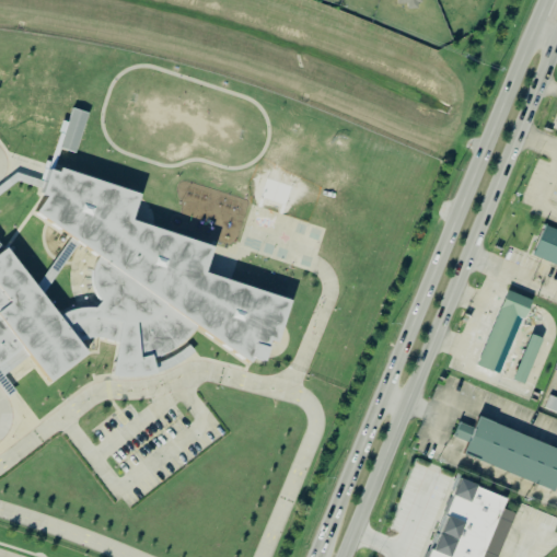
[(62,144),(76,105),(92,111),(80,149),(62,144)]
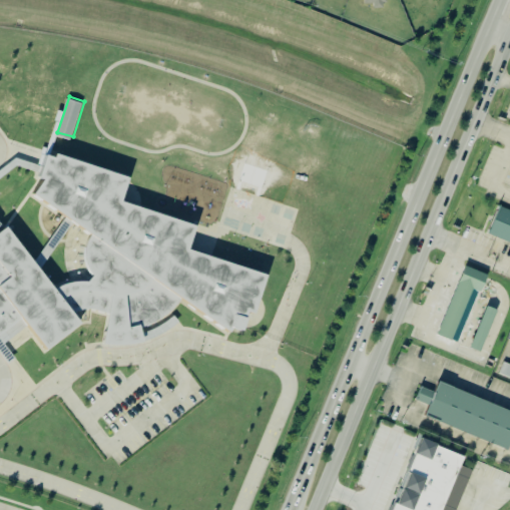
[(39,151),(125,179),(118,200),(194,225),(186,247),(267,274),(257,313),(242,311),(230,336),(182,300),(171,313),(178,321),(156,336),(122,343),(99,341),(103,311),(89,309),(73,315),(81,325),(48,350),(26,327),(2,345),(0,342),(0,225),(29,262),(64,214),(26,186),(36,176),(31,169),(39,151)]
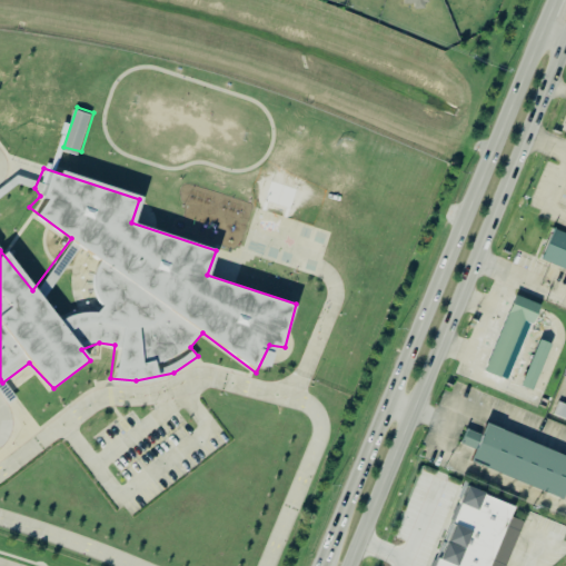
[(565,266),(543,257),(556,225),(565,229),(565,266)]
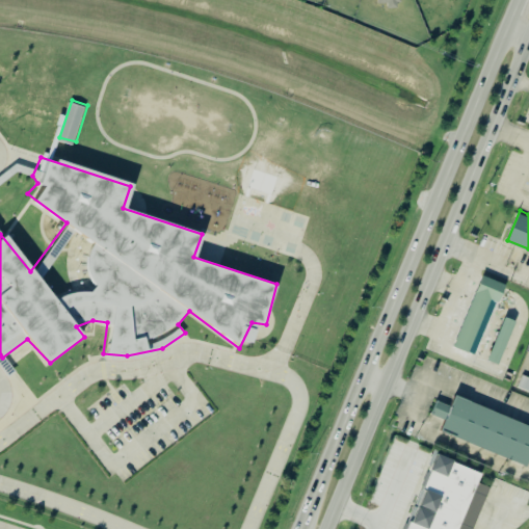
[(470,351),(493,297),(500,300),(507,283),(484,273),(454,345),(470,351)]
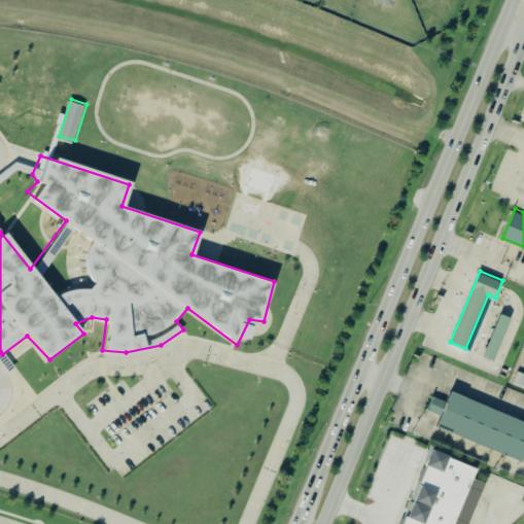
[(484,354),(501,313),(513,317),(495,359),(484,354)]
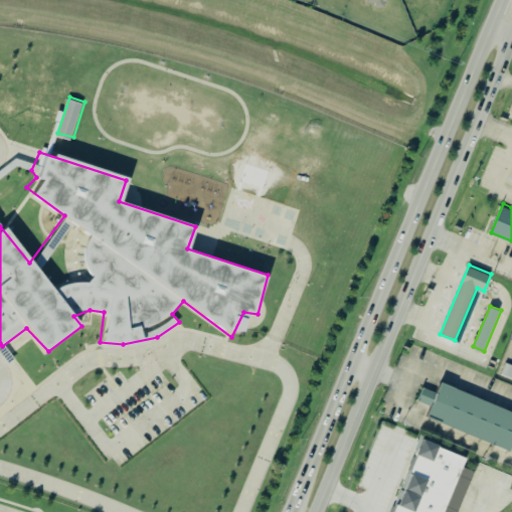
[(511,362),(508,361),(503,372),(511,375),(511,362)]
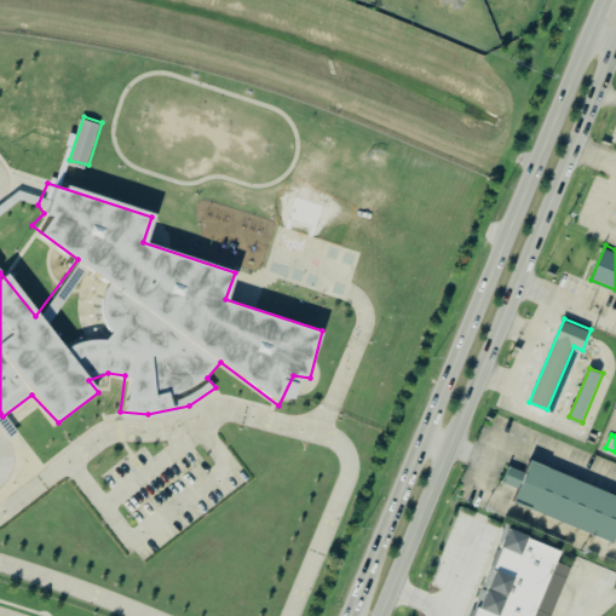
[(531,460),(615,494),(615,537),(614,541),(513,500),(519,487),(504,481),(510,464),(528,471),(531,460)]
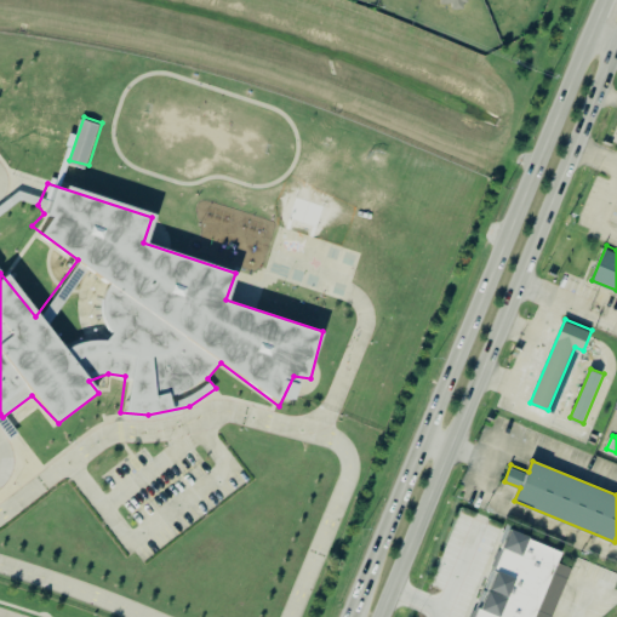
[(512,527),(530,535),(529,537),(563,550),(535,616),(474,616),(479,606),(483,607),(497,569),(495,569),(512,527)]
